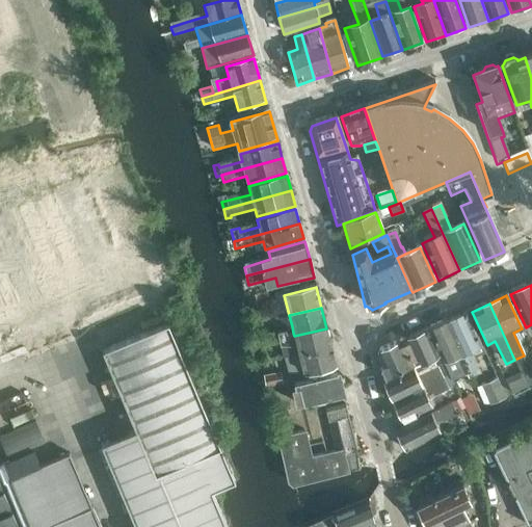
[(467,314),(447,322),(472,379),(476,377),(475,373),(478,371),(474,361),(485,356),(481,347),(467,314)]
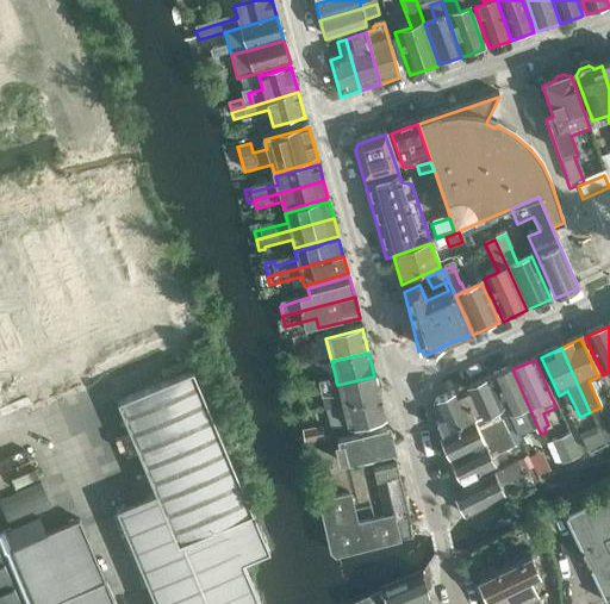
[(541,435),(512,369),(491,380),(504,410),(508,418),(518,440),(535,433),(536,437),(541,435)]
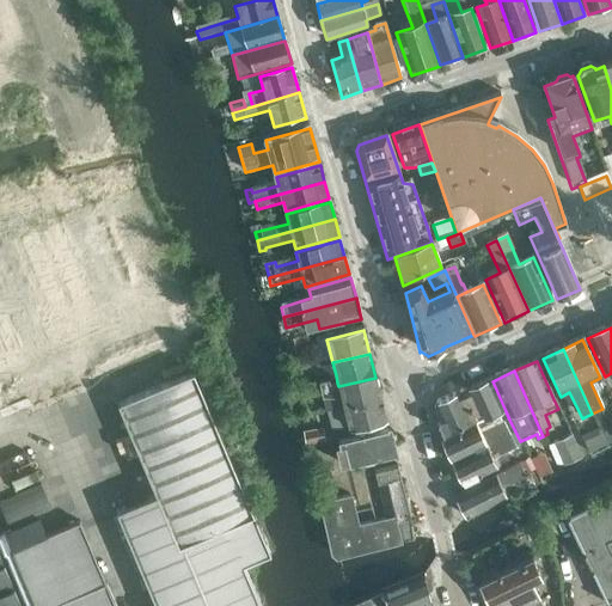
[(117,515),(154,605),(258,605),(243,568),(270,556),(194,375),(118,408),(157,499),(117,515)]
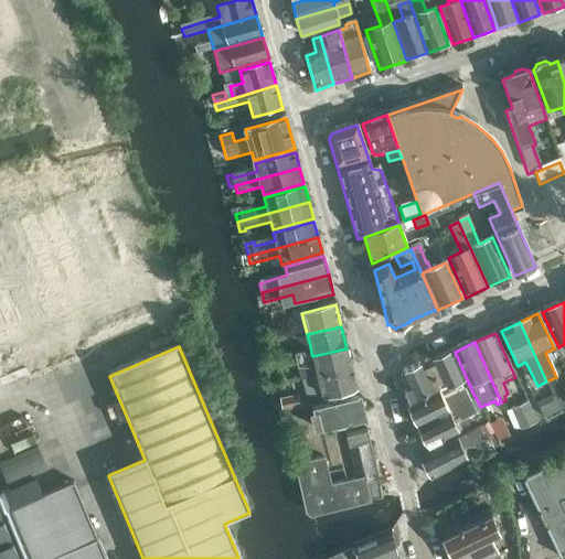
[(315,364),(318,378),(352,371),(347,348),(312,356),(315,364)]
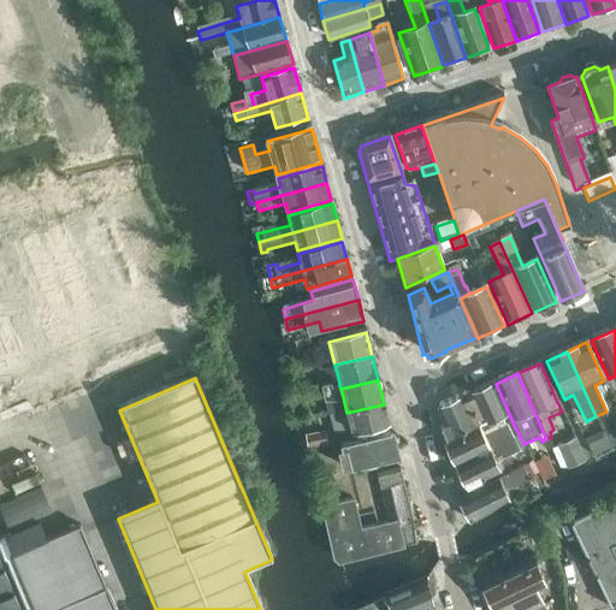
[(496,384),(472,394),(481,416),(485,415),(489,424),(509,414),(496,384)]
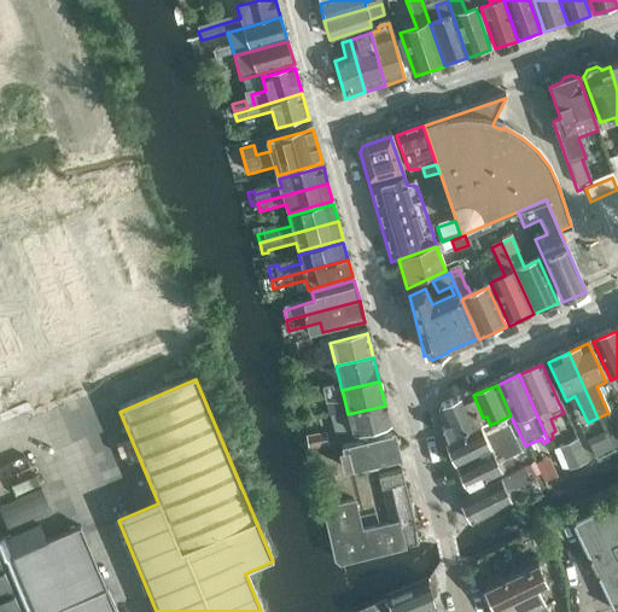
[(326,403),(344,398),(342,390),(340,386),(327,389),(324,390),(326,403)]
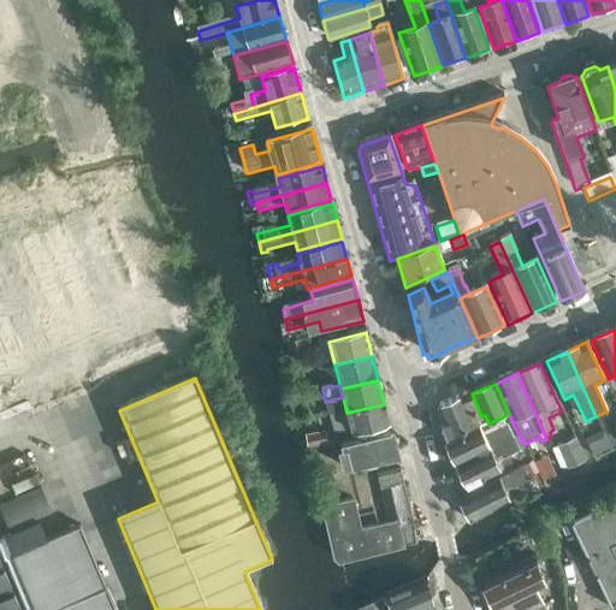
[(304,392),(307,407),(321,403),(319,389),(304,392)]
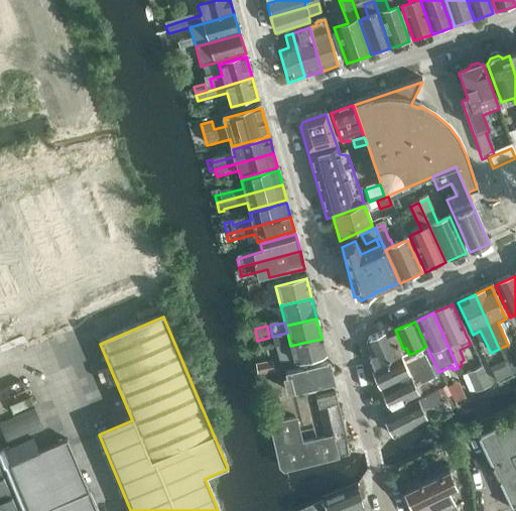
[(405,354),(403,349),(395,330),(368,342),(366,347),(371,359),(369,360),(373,369),(405,354)]
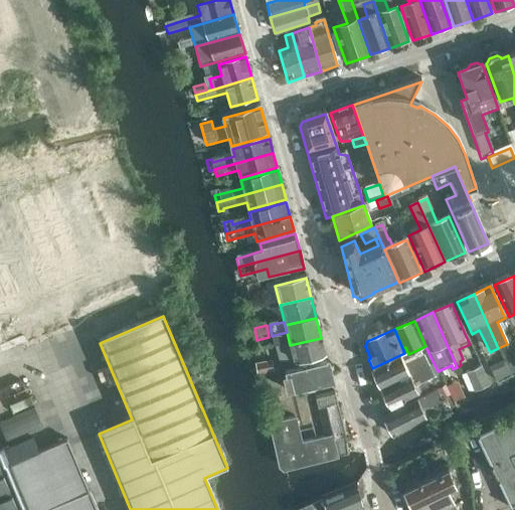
[(321,338),(290,345),(295,365),(325,358),(321,338)]
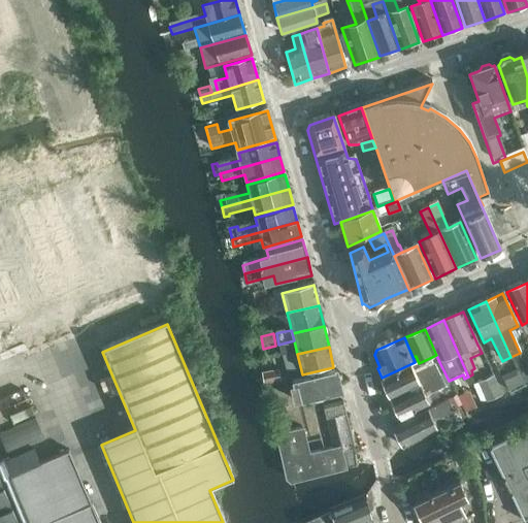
[(381,382),(390,401),(439,378),(434,366),(415,376),(410,367),(381,382)]
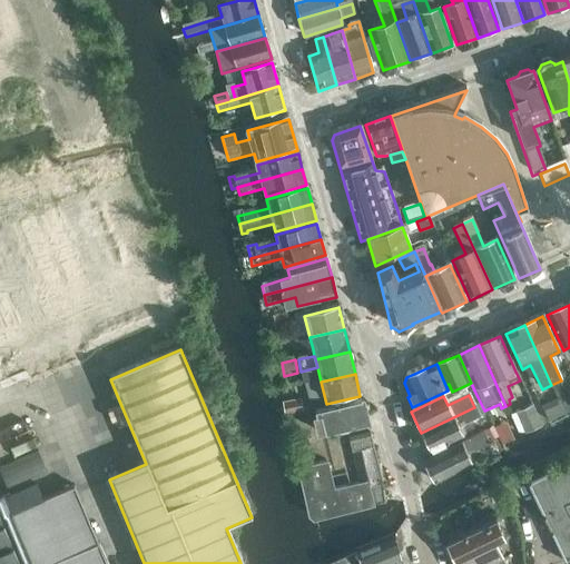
[(302,402),(283,406),(284,412),(285,418),(304,415),(302,402)]
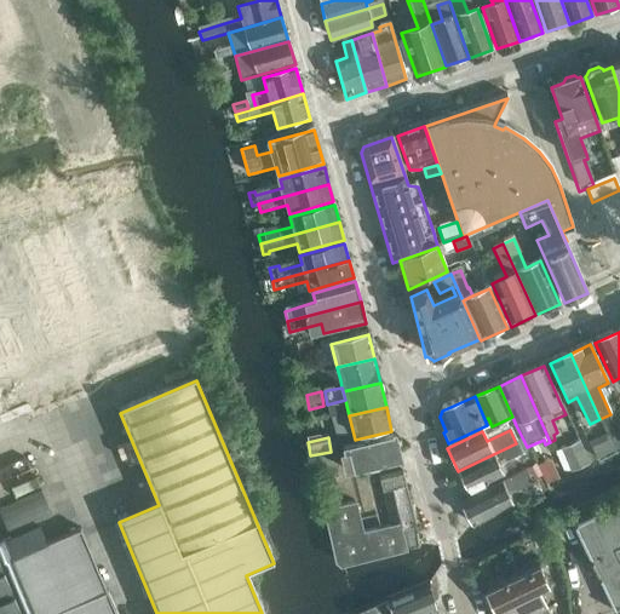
[(394,439),(331,453),(337,478),(400,463),(394,439)]
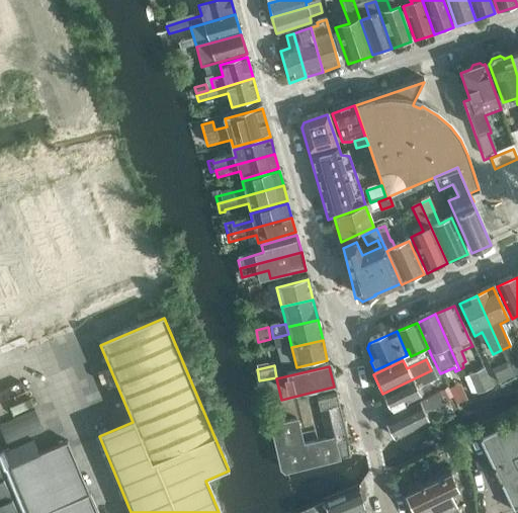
[(517,377),(513,368),(494,377),(498,387),(517,377)]
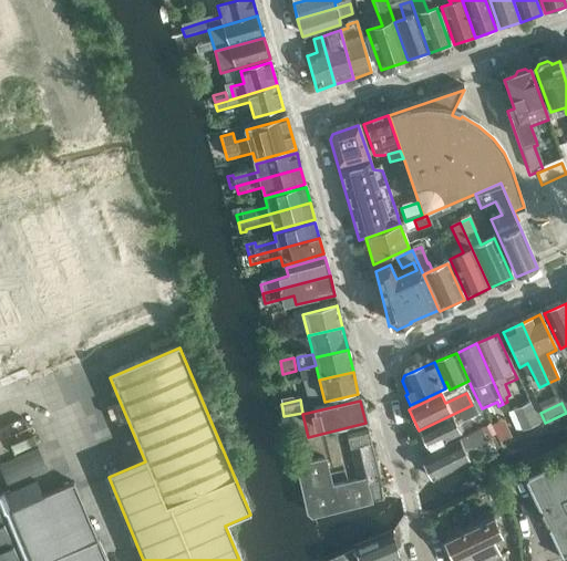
[(472,405),(419,430),(430,452),(462,436),(457,427),(478,417),(472,405)]
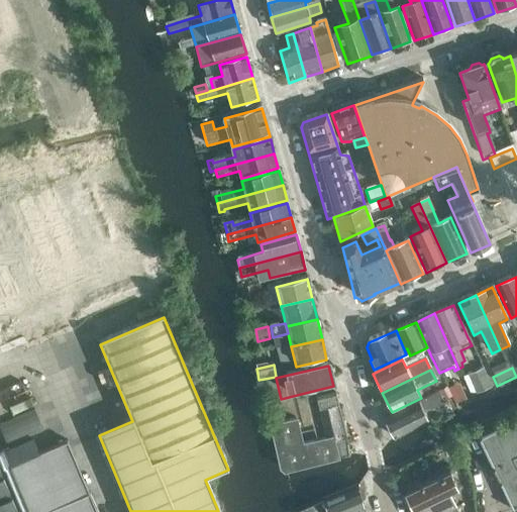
[(491,390),(483,371),(463,380),(464,383),(470,396),(477,396),(491,390)]
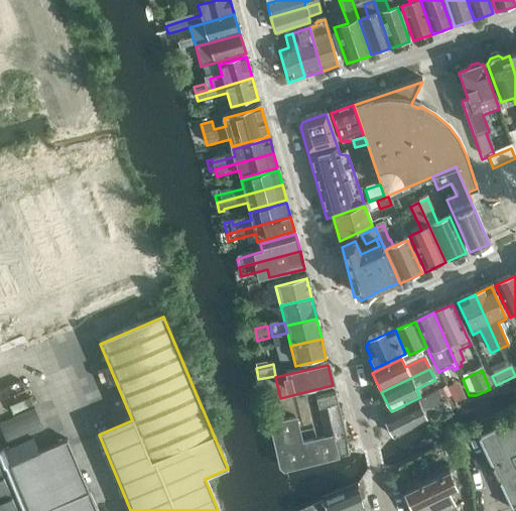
[(447,391),(454,406),(465,401),(458,386),(447,391)]
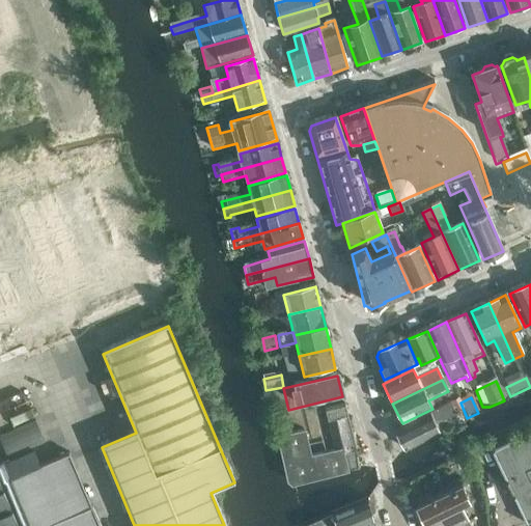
[(455,403),(450,405),(395,433),(404,453),(440,436),(436,426),(456,417),(454,413),(459,411),(455,403)]
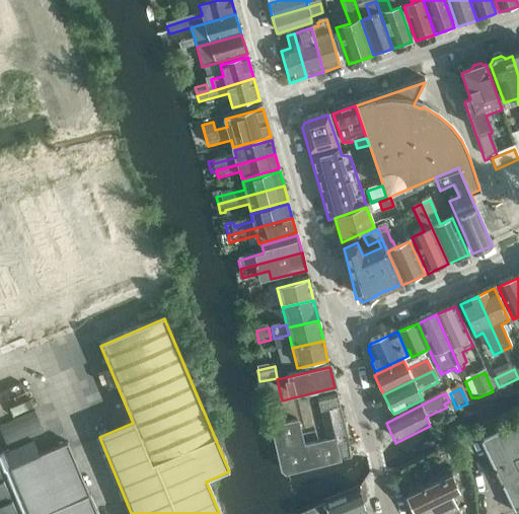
[(339,405),(272,422),(285,476),(353,459),(339,405)]
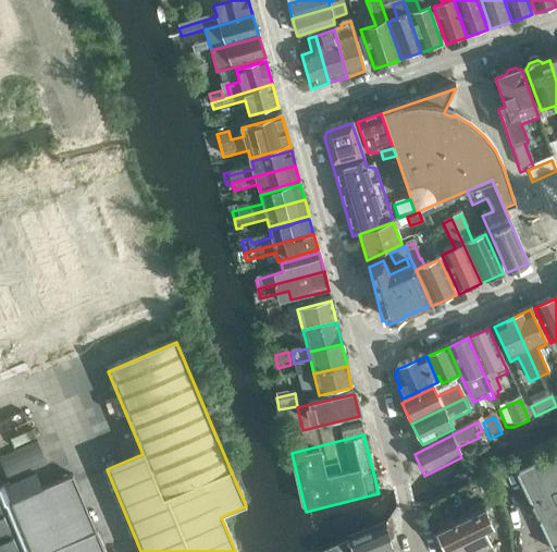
[(0,461),(0,469),(7,486),(46,469),(36,446),(0,461)]
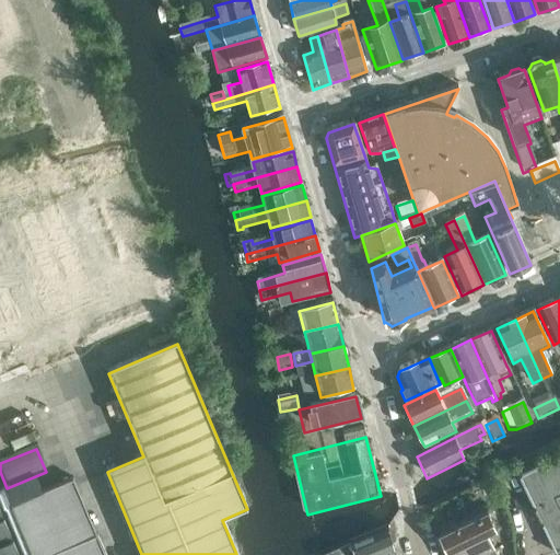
[(559,457),(518,477),(556,554),(559,554),(559,457)]
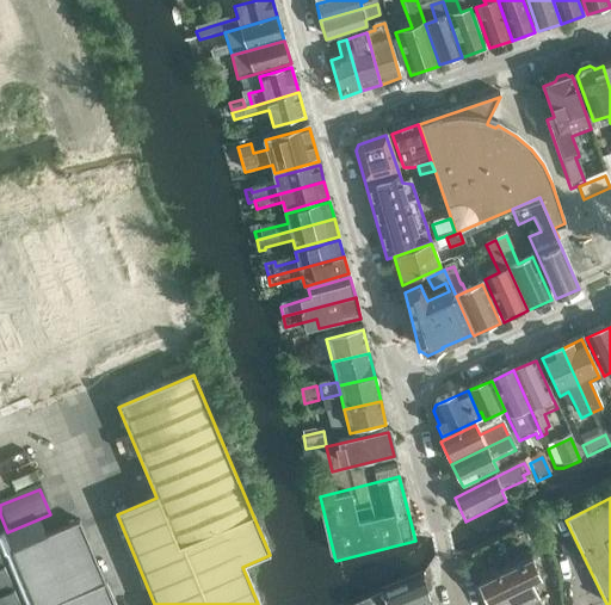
[(113,604),(80,525),(11,554),(2,536),(0,536),(0,604),(113,604)]
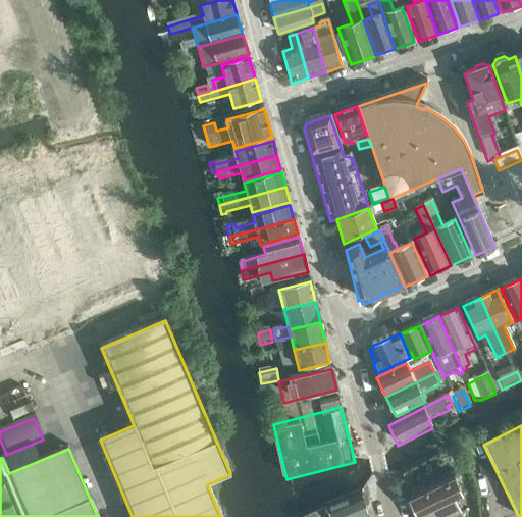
[(409,500),(417,516),(431,516),(457,505),(454,499),(462,495),(454,477),(409,500)]
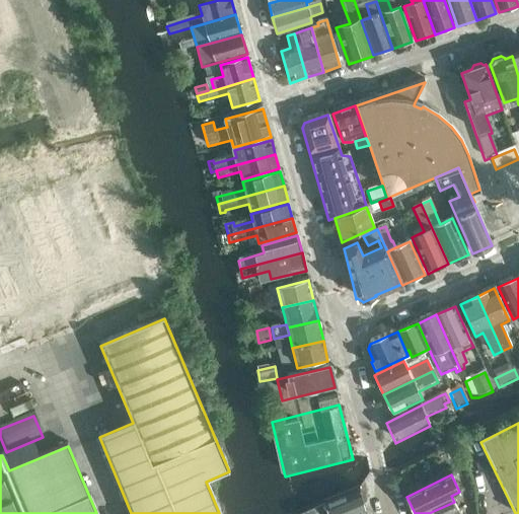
[(360,492),(308,513),(366,513),(360,492)]
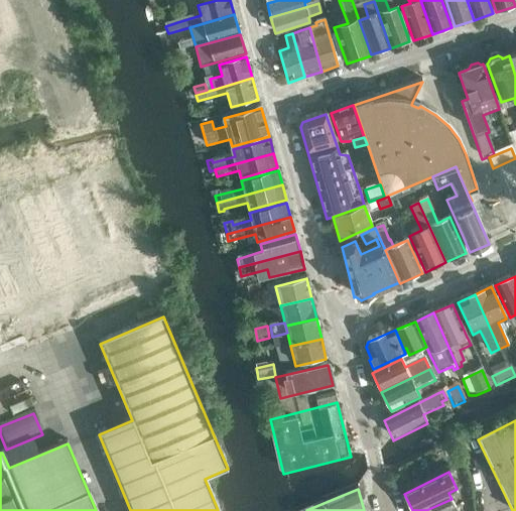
[(458,510),(452,499),(426,510),(458,510)]
